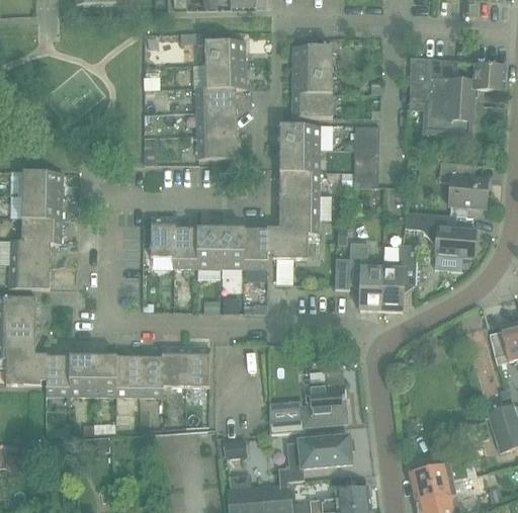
[(205,40),(205,65),(246,64),(245,39),(205,40)]
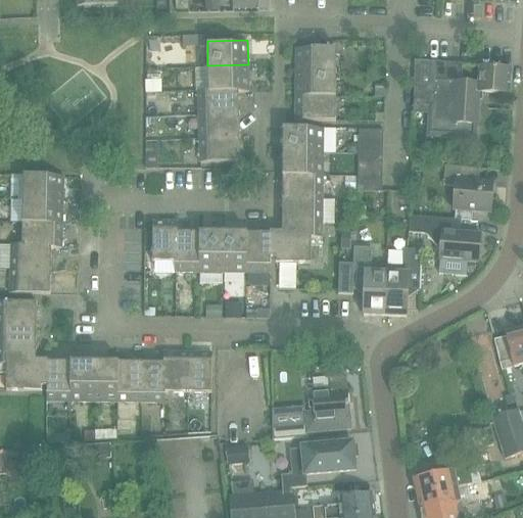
[(296,46),(295,71),(336,71),(336,46),(296,46)]
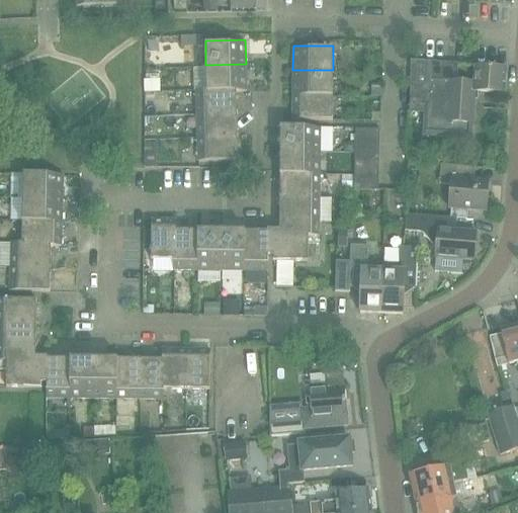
[(411,57),(410,100),(427,102),(425,131),(470,134),(473,88),(505,90),(505,89),(507,65),(473,62),(472,78),(456,77),(457,60),(411,57)]
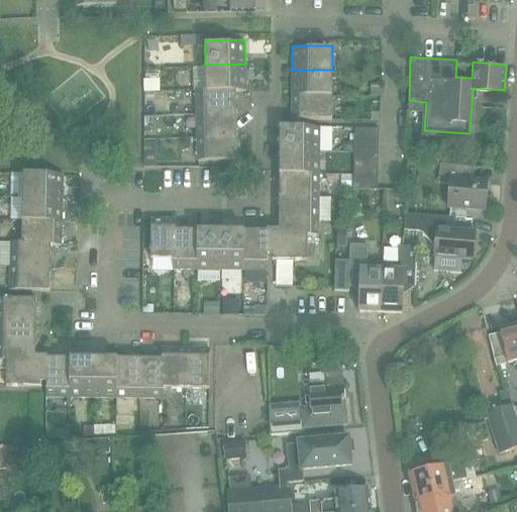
[(205,65),(206,88),(206,89),(235,88),(245,88),(245,64),(205,65)]
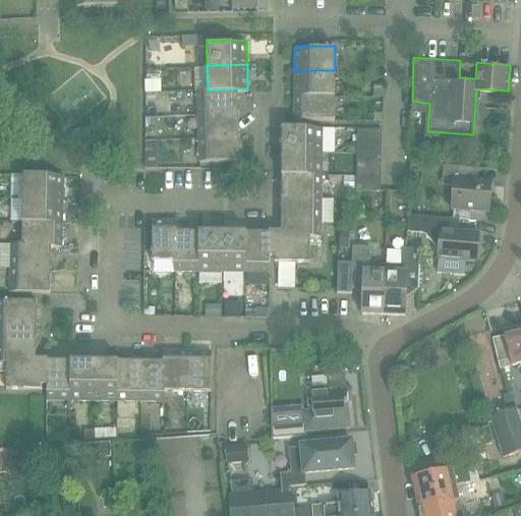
[(294,70),(294,93),(334,93),(335,70),(294,70)]
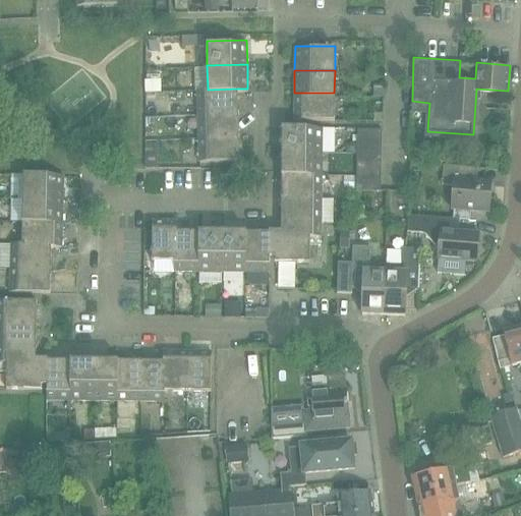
[(196,89),(197,112),(238,111),(237,89),(208,90),(208,89),(196,89)]
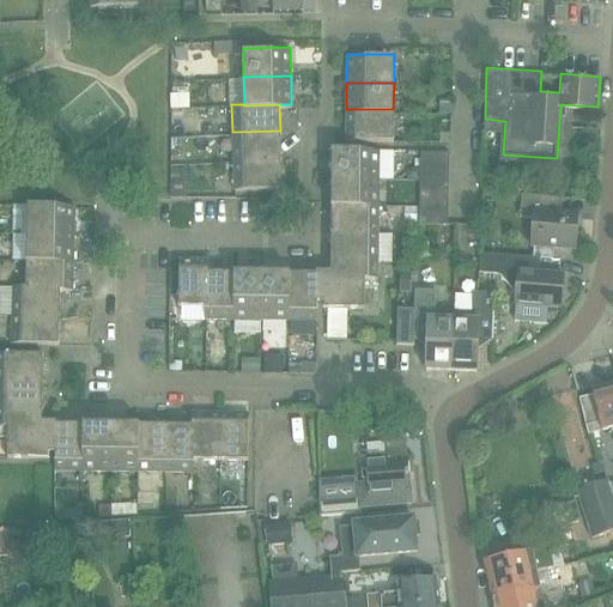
[(393,109),(346,109),(346,138),(393,138),(393,109)]
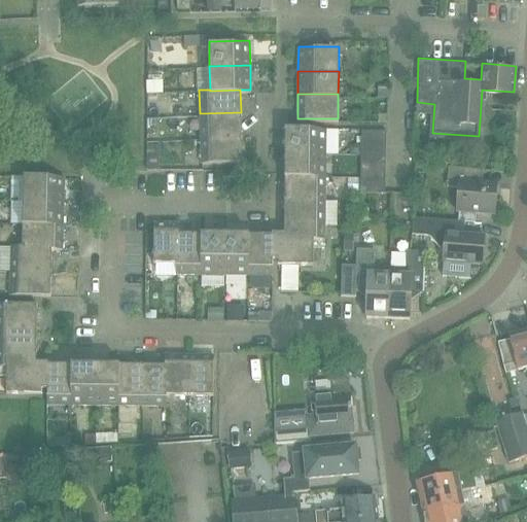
[(200,113),(201,138),(241,136),(241,112),(200,113)]
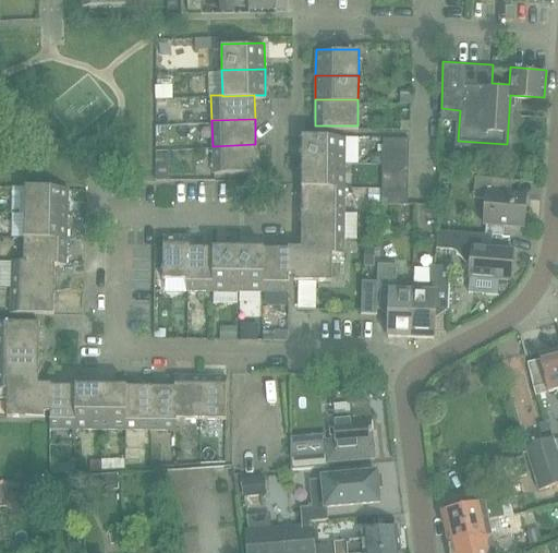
[(302,133),(302,159),(344,160),(344,134),(302,133)]
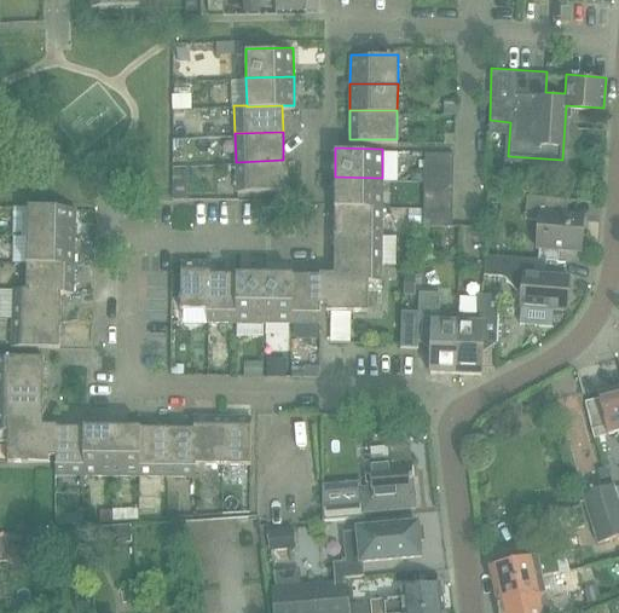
[(453,150),(426,150),(424,165),(453,166),(453,150)]
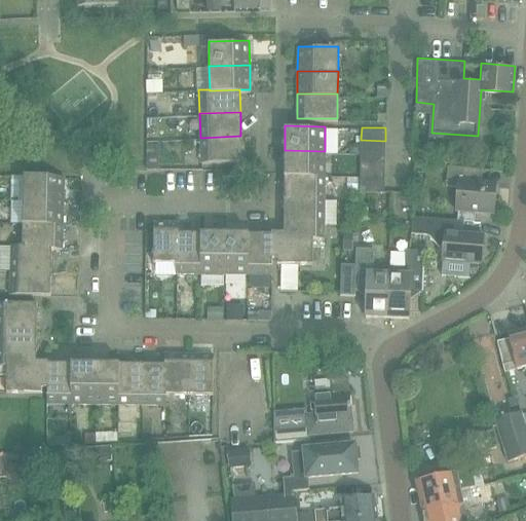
[(240,136),(200,138),(201,160),(241,159),(240,136)]
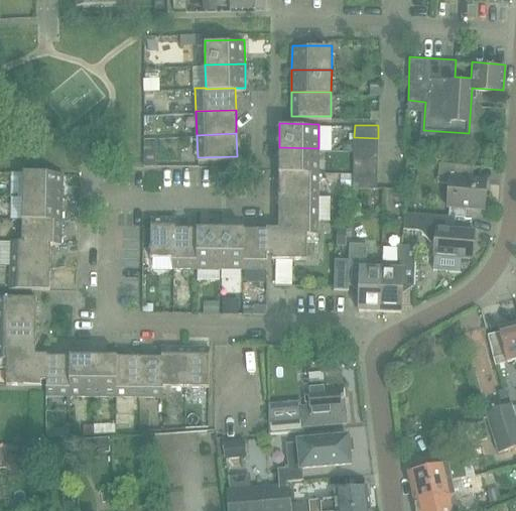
[(378,138),(354,137),(354,149),(378,150),(378,138)]
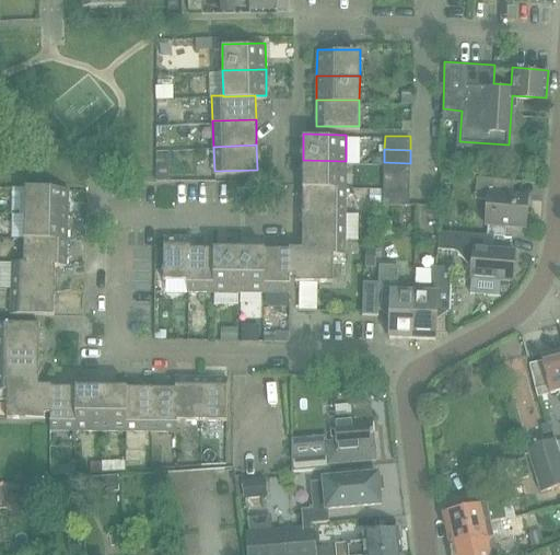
[(303,160),(302,185),(346,185),(346,161),(303,160)]
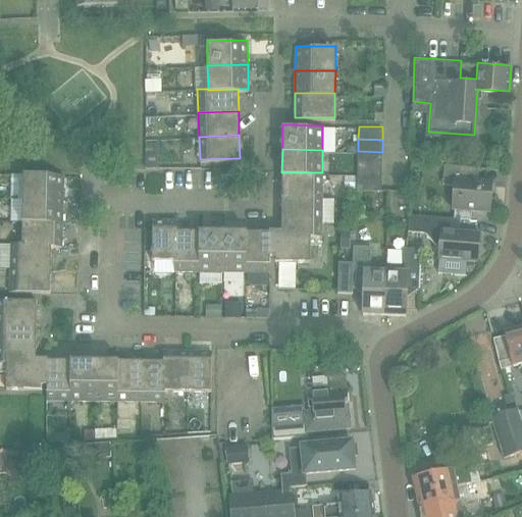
[(382,152),(358,151),(358,163),(381,164),(382,152)]
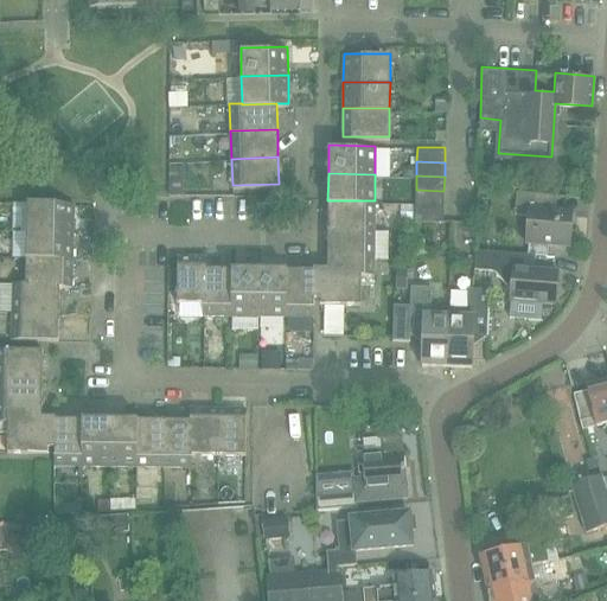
[(528,251),(535,251),(547,253),(548,241),(569,242),(572,208),(555,206),(556,191),(518,189),(517,212),(530,212),(528,240),(529,240),(528,251)]
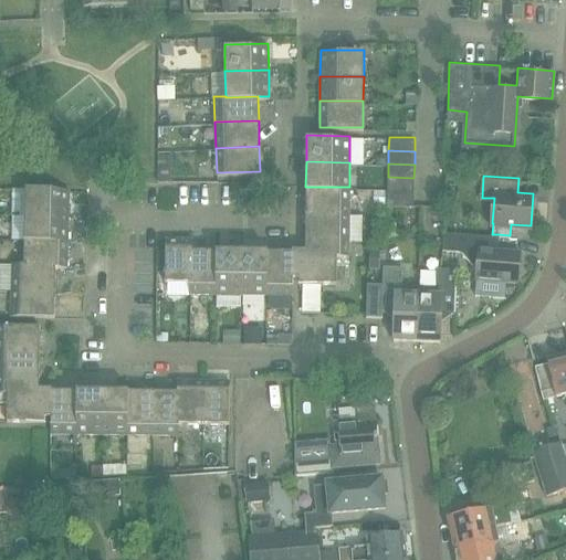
[(388,177),(387,190),(413,191),(413,178),(388,177)]
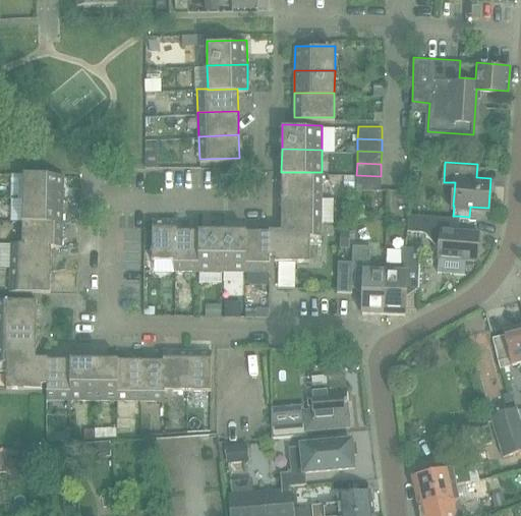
[(23,172),(22,193),(63,194),(63,173),(23,172)]
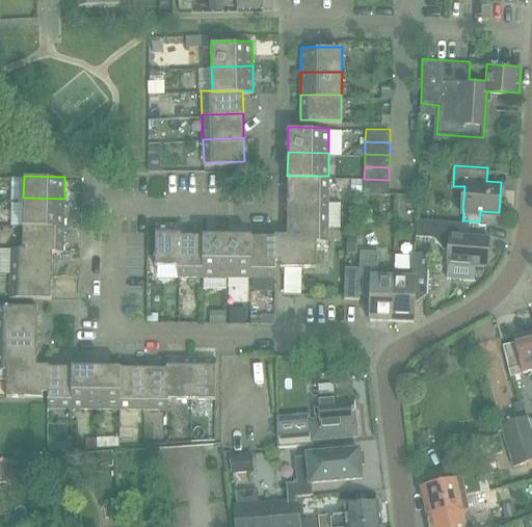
[(287,176),(287,200),(327,200),(328,176),(287,176)]
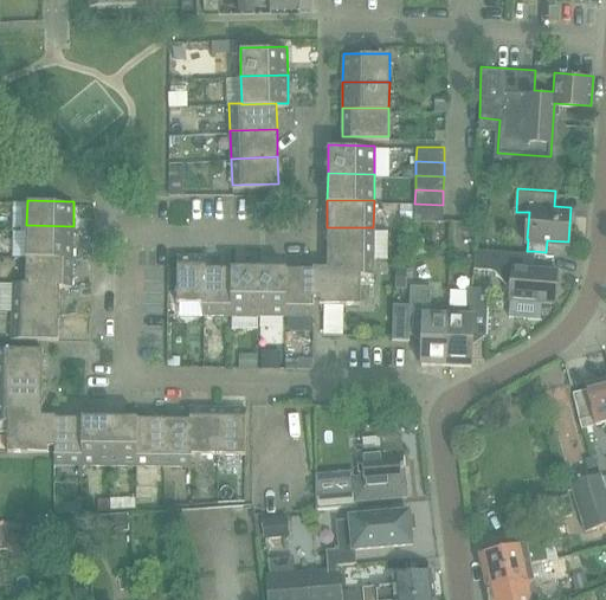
[(443,205),(414,204),(414,218),(443,219),(443,205)]
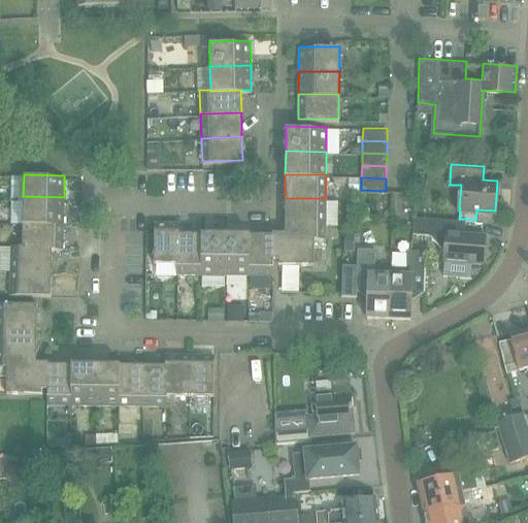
[(23,196),(23,220),(63,221),(64,197),(23,196)]
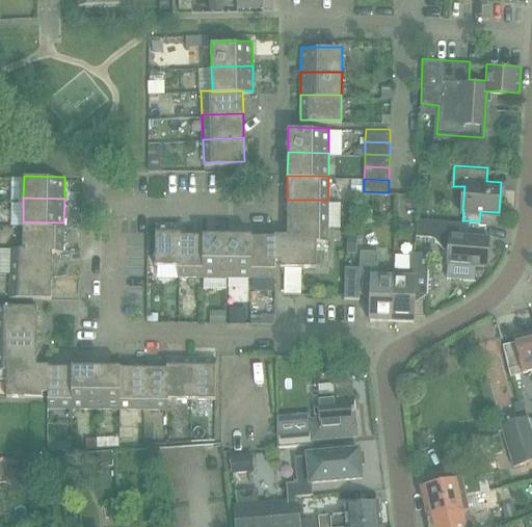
[(287,200),(287,222),(327,224),(327,200),(287,200)]
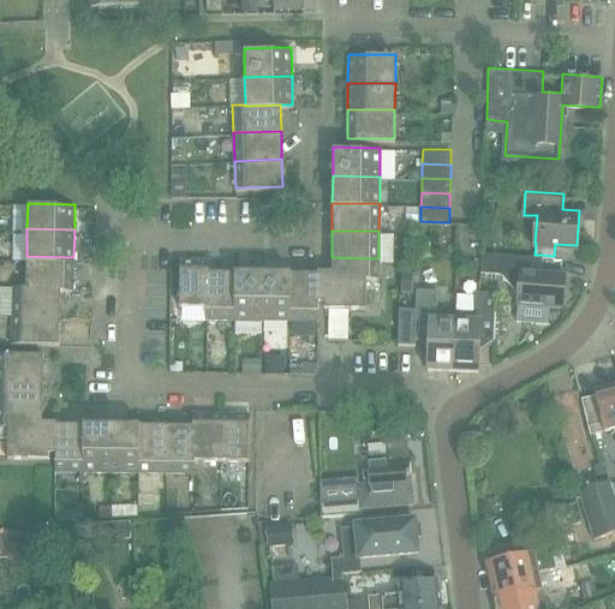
[(513,285),(518,286),(517,302),(525,302),(524,316),(525,320),(529,321),(543,322),(547,322),(548,318),(549,304),(562,305),(565,272),(541,269),(542,255),(535,255),(482,250),(481,269),(501,272),(513,285)]
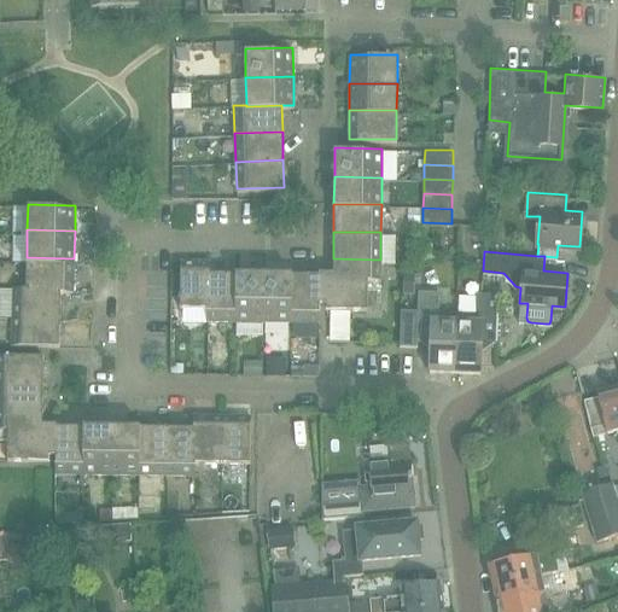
[(27,257),(25,285),(25,287),(60,287),(60,290),(73,290),(74,258),(27,257)]
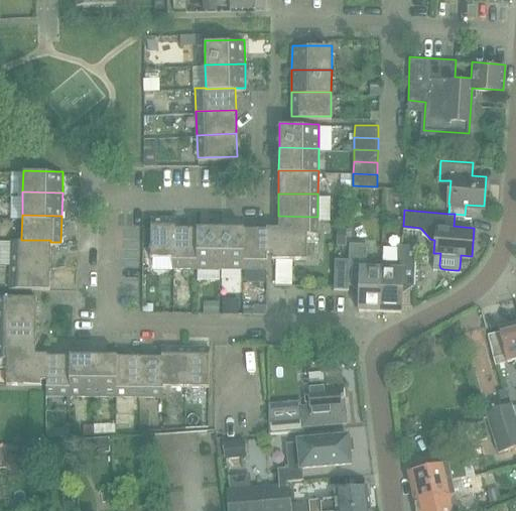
[(150,255),(170,255),(173,255),(174,226),(175,226),(175,216),(150,215),(150,255)]
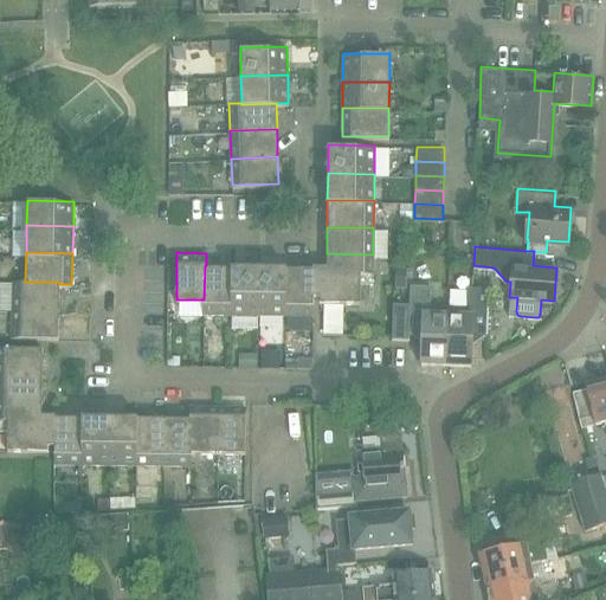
[(373,255),(327,253),(327,264),(324,264),(323,300),(320,300),(320,301),(360,302),(361,282),(373,283),(373,255)]
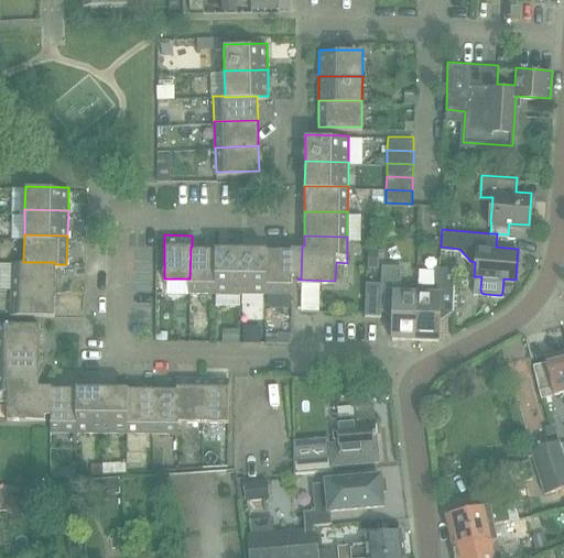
[(266,248),(264,291),(291,291),(292,245),(291,245),(291,248),(266,248)]
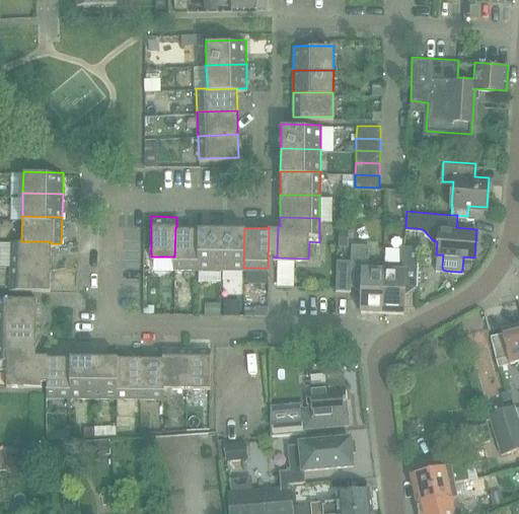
[(171,267),(199,268),(199,227),(176,227),(175,227),(174,257),(171,257),(171,267)]
